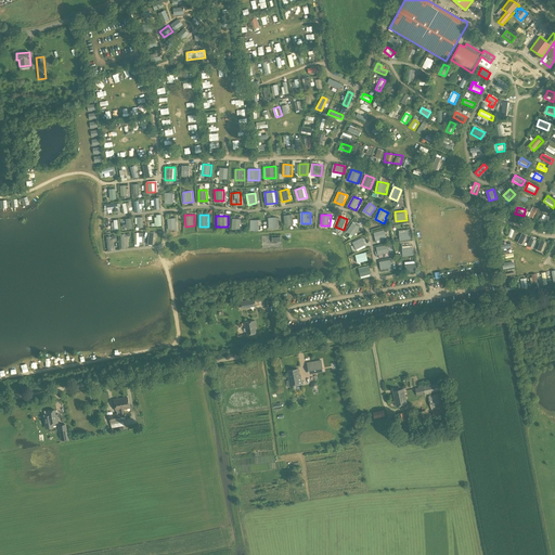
[(278,217),(268,217),(269,228),(278,228),(278,217)]
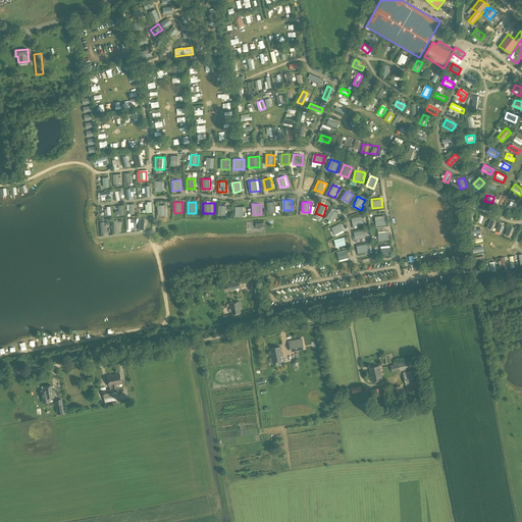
[(124,205),(114,206),(115,213),(119,213),(119,215),(125,214),(124,205)]
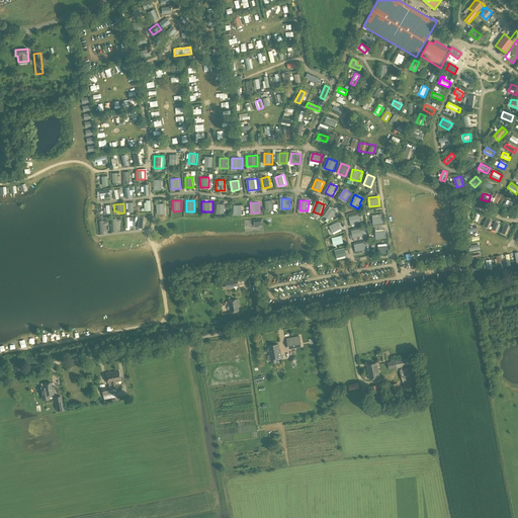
[(157,213),(166,213),(165,203),(157,203),(157,213)]
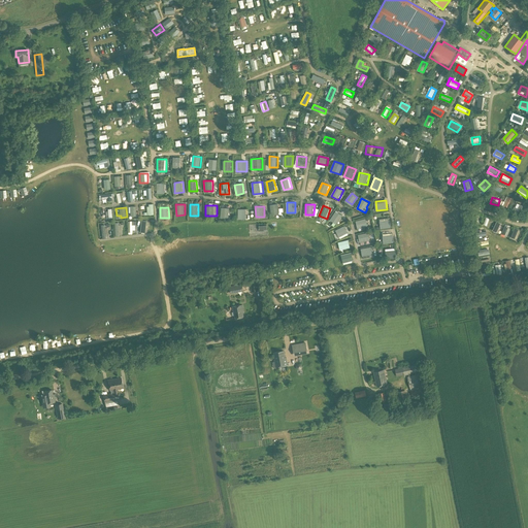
[(230,219),(230,208),(222,207),(222,218),(230,219)]
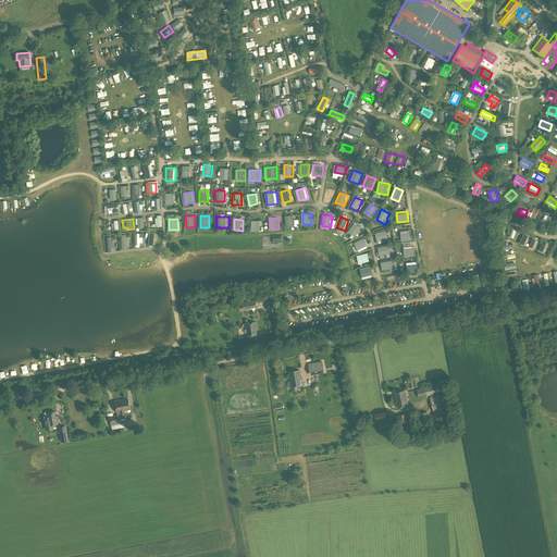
[(355,237),(362,227),(356,222),(348,232),(355,237)]
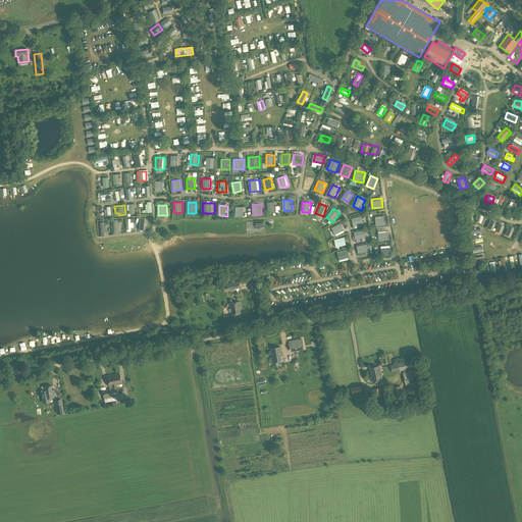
[(355,225),(364,223),(362,216),(353,218),(355,225)]
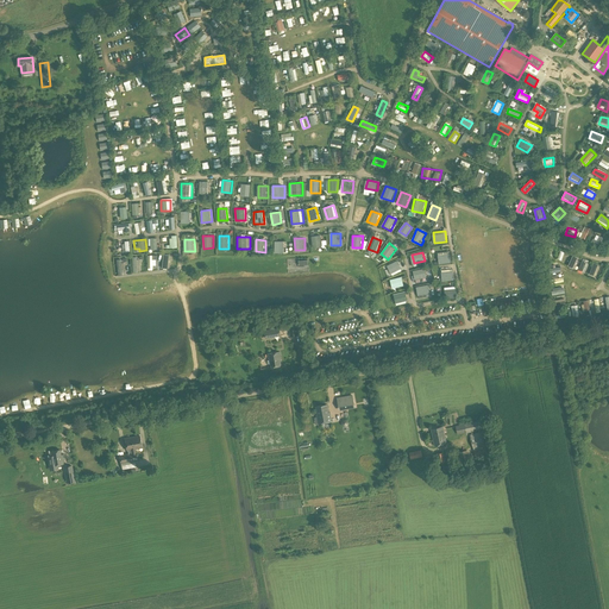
[(439,252),(439,263),(451,263),(451,252),(439,252)]
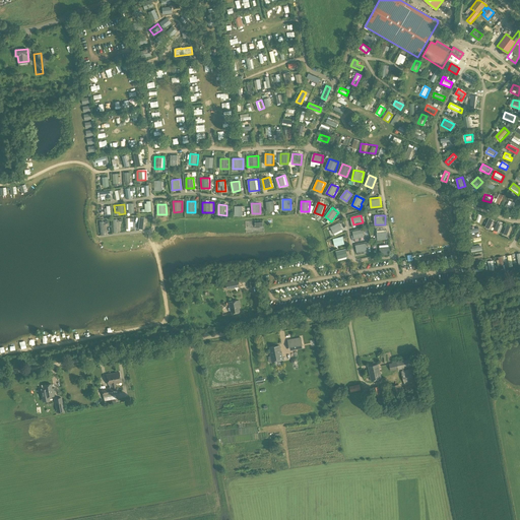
[(492,230),(495,219),(490,217),(485,228),(492,230)]
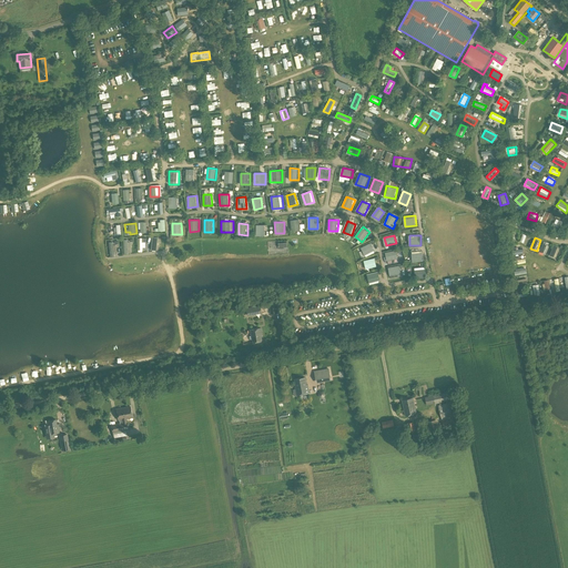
[(366,256),(376,252),(372,243),(362,247),(366,256)]
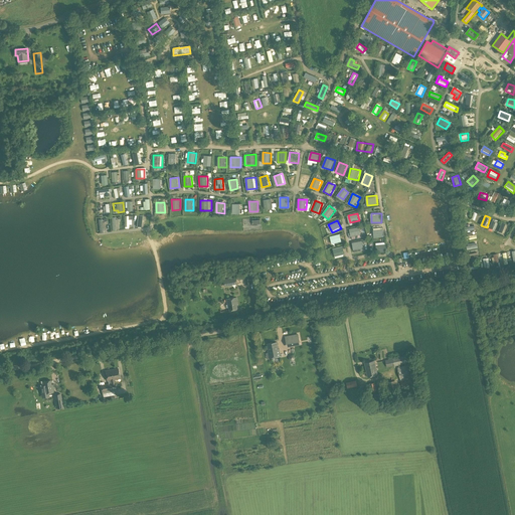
[(490,228),(496,230),(499,222),(493,220),(490,228)]
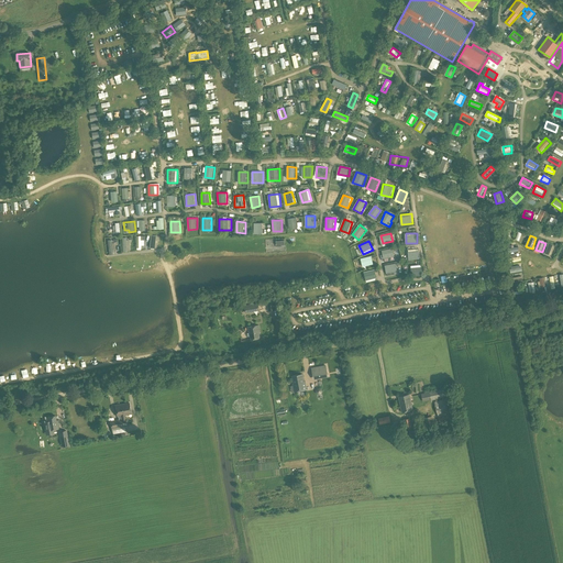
[(549,243),(545,253),(552,255),(556,245),(549,243)]
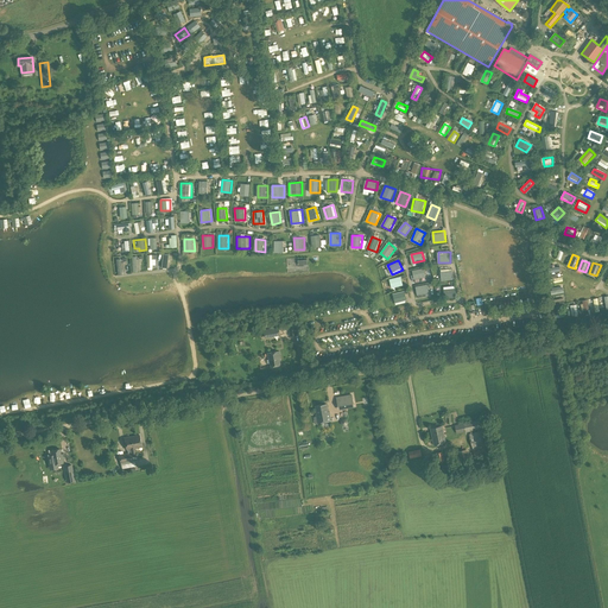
[(416,279),(428,277),(425,268),(413,271),(416,279)]
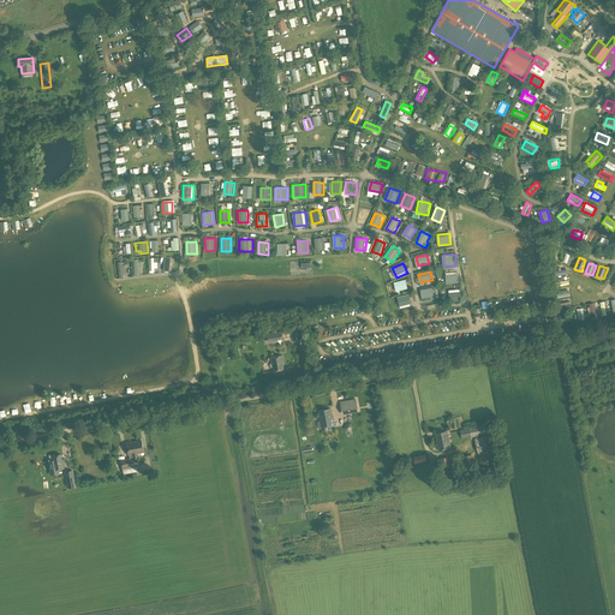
[(447,284),(459,284),(458,274),(447,274),(447,284)]
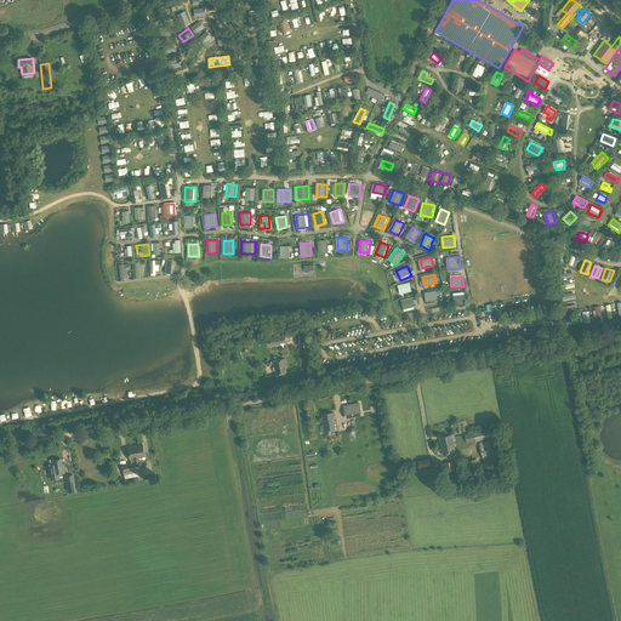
[(411,283),(399,284),(400,294),(412,291),(411,283)]
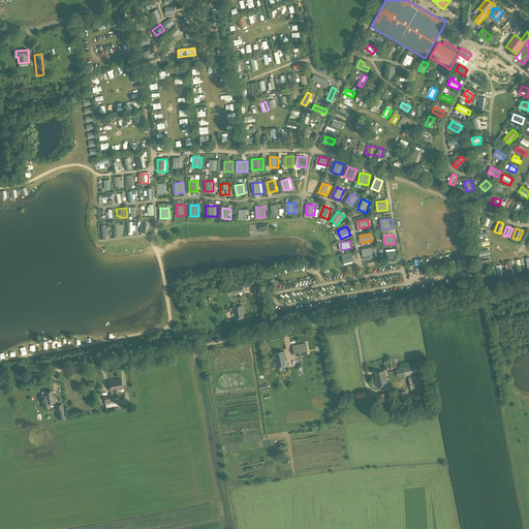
[(373,249),(376,249),(375,246),(362,249),(364,257),(374,255),(373,249)]
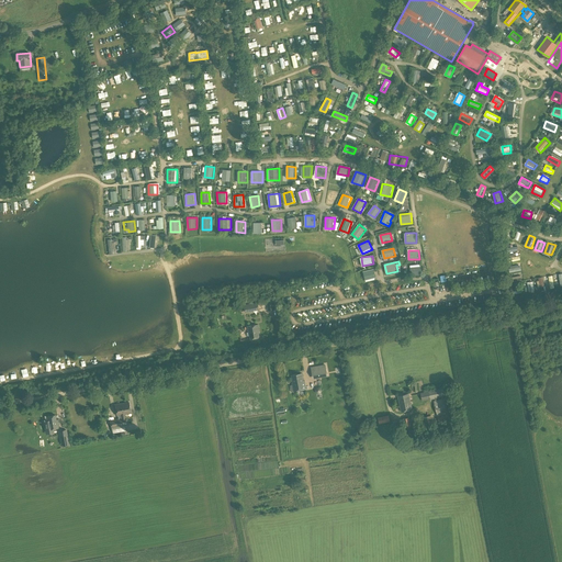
[(409,276),(422,274),(422,265),(409,265),(409,276)]
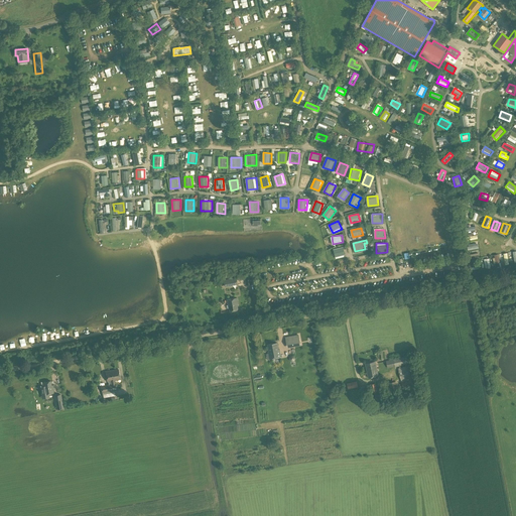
[(345,254),(348,253),(346,246),(334,250),(337,259),(345,256),(345,254)]
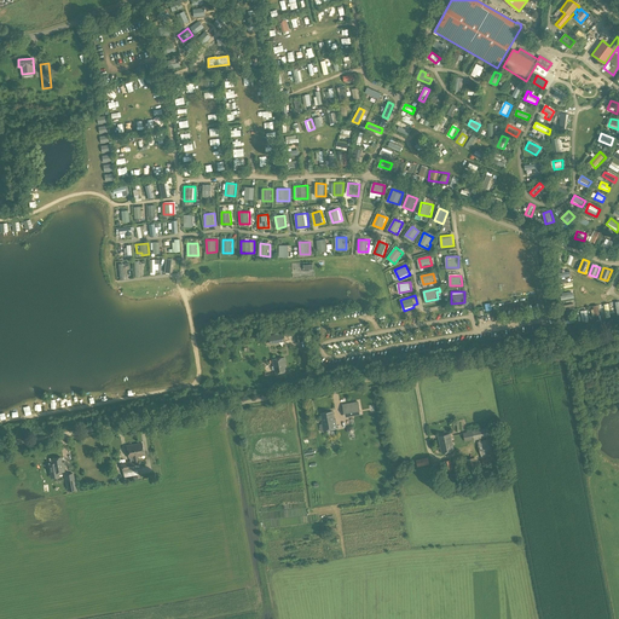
[(270,345),(285,342),(284,334),(268,336),(270,345)]
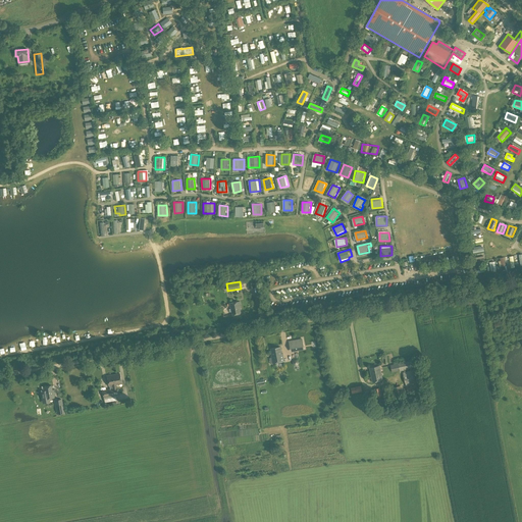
[(241,314),(240,308),(241,308),(240,302),(230,304),(230,309),(231,309),(232,315),(241,314)]
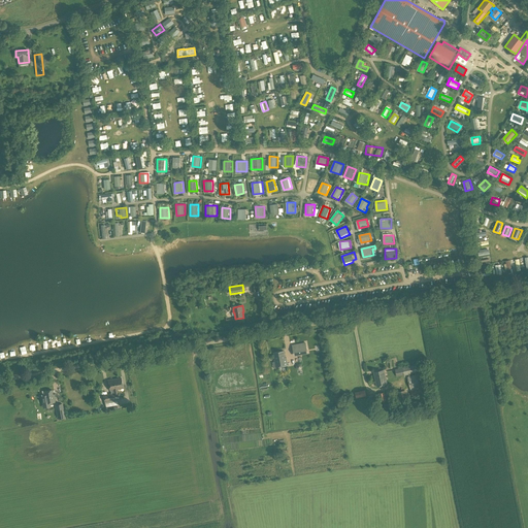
[(294,355),(299,355),(298,349),(305,347),(304,341),(292,343),(294,355)]
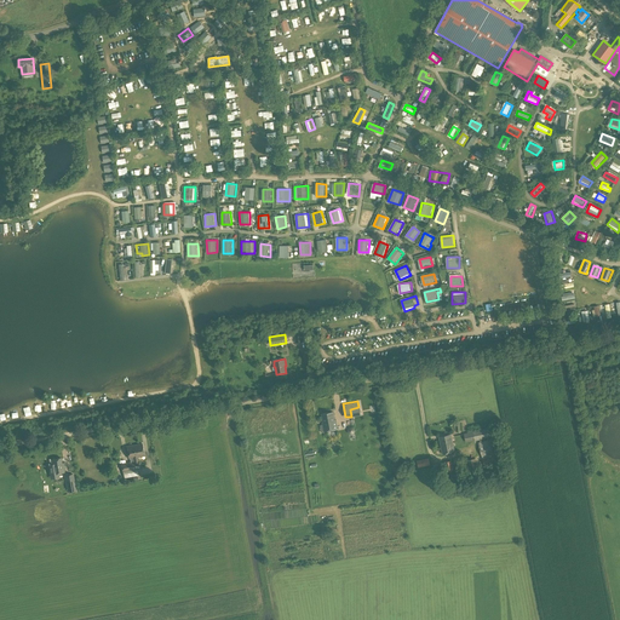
[(336,420),(333,412),(322,414),(323,423),(322,423),(322,425),(321,425),(322,432),(338,429),(336,420)]
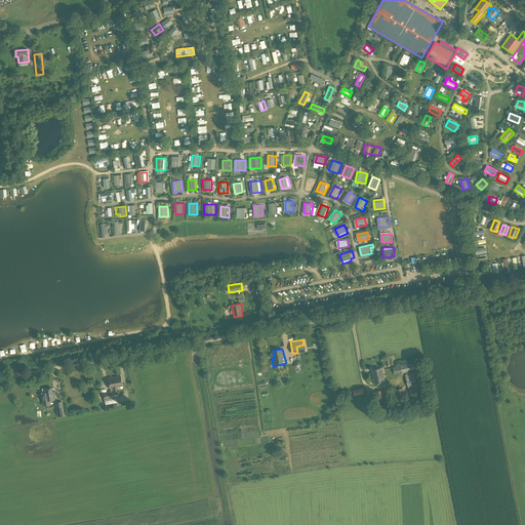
[(394,374),(417,369),(416,361),(393,367),(394,374)]
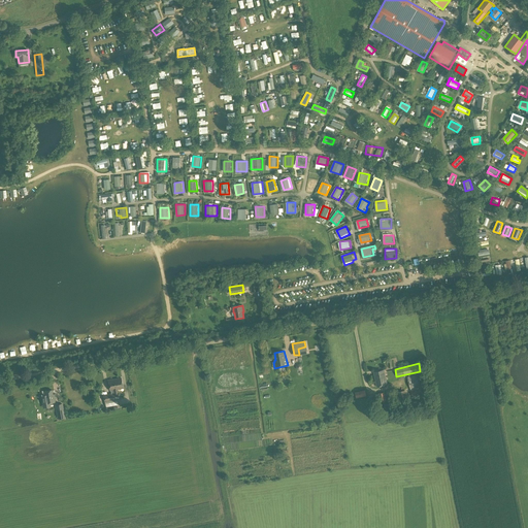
[(384,369),(373,372),(376,387),(388,385),(384,369)]
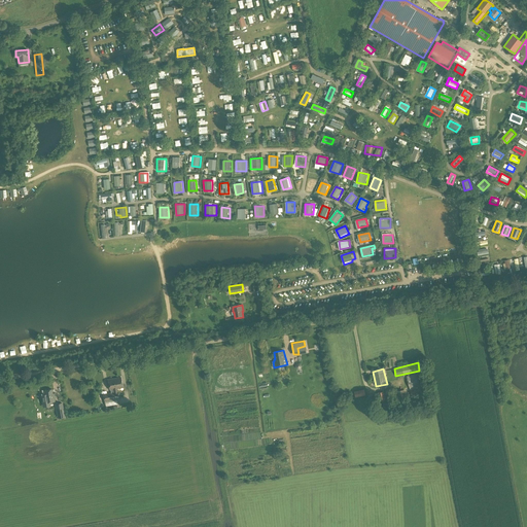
[(412,396),(424,393),(419,373),(406,377),(412,396)]
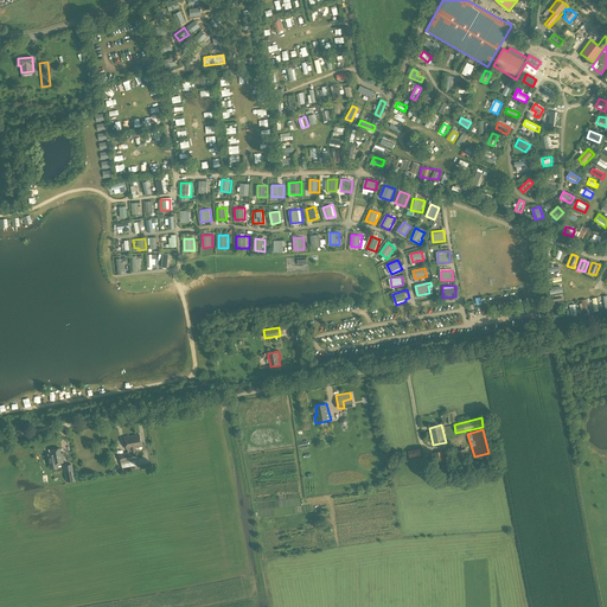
[(135,452),(135,447),(141,446),(139,435),(125,438),(127,449),(131,448),(132,453),(119,455),(120,462),(138,459),(136,452),(135,452)]
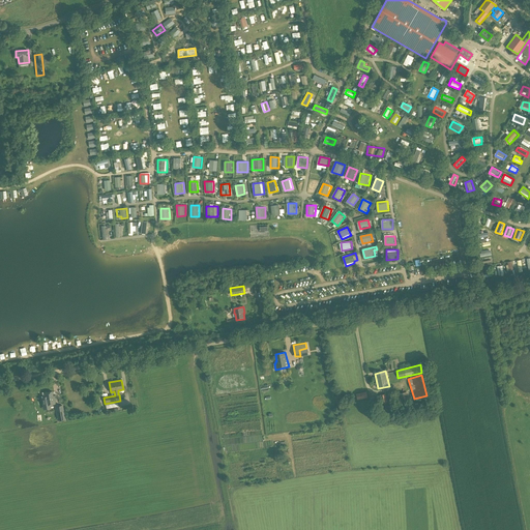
[(53,395),(52,391),(43,392),(45,399),(45,405),(55,404),(54,395),(53,395)]
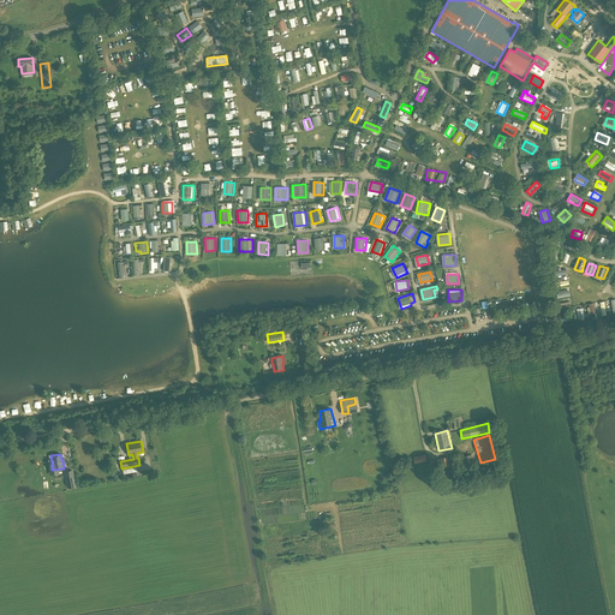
[(71,471),(64,472),(66,489),(76,487),(75,482),(72,483),(71,471)]
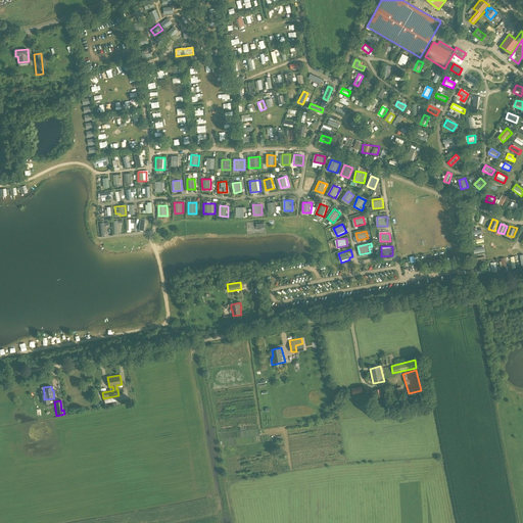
[(273,450),(284,448),(281,436),(276,437),(278,442),(272,443),(273,450)]
